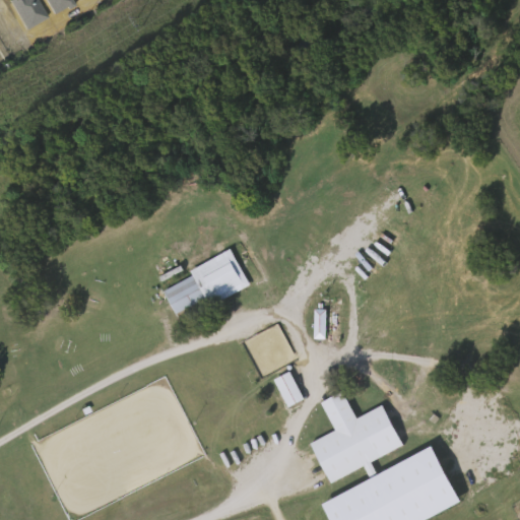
[(188,267),(231,248),(248,284),(176,317),(163,288),(192,275),(188,267)]
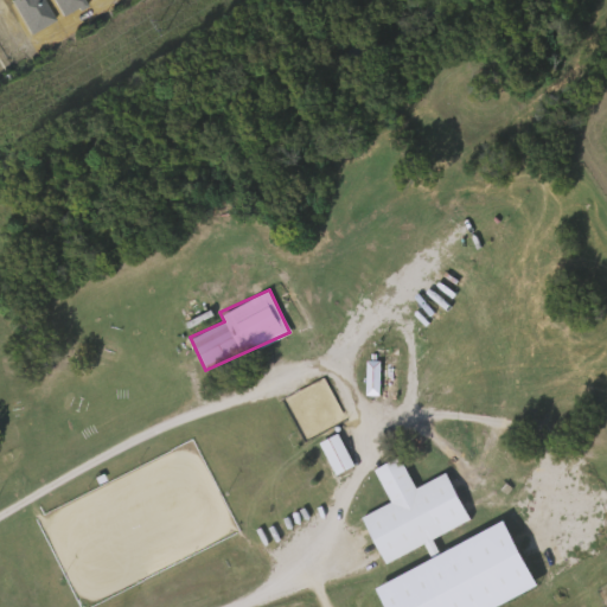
[(368,360),(378,360),(378,393),(368,393),(368,360)]
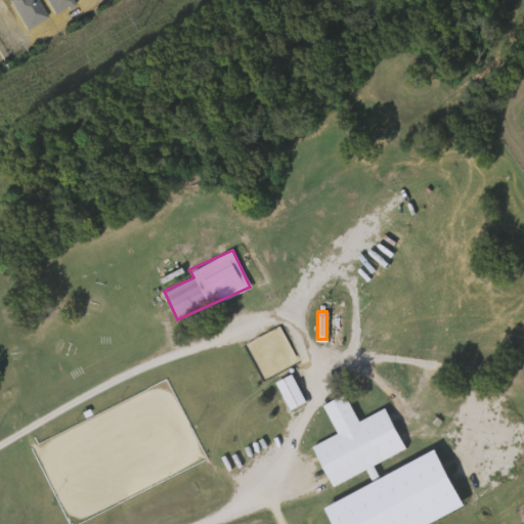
[(305,402),(289,409),(275,380),(292,373),(305,402)]
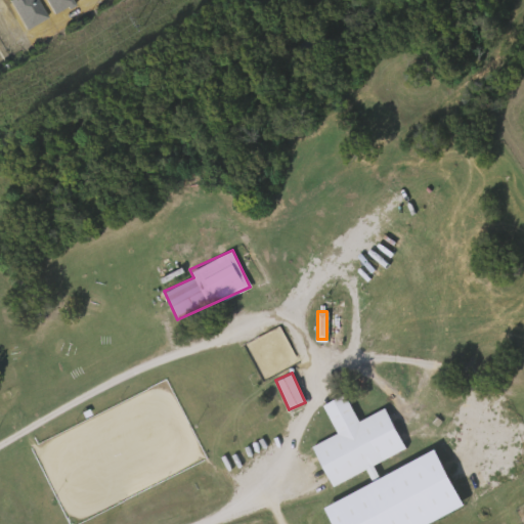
[(404,449),(368,465),(370,467),(331,485),(312,444),(336,433),(322,402),(345,393),(356,420),(385,407),(404,449)]
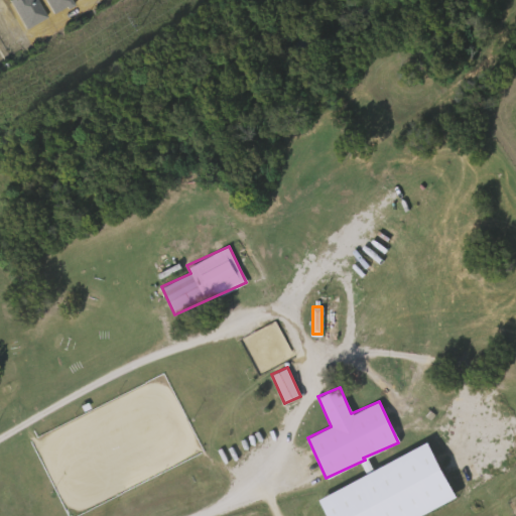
[(454,499),(418,515),(326,515),(316,496),(426,442),(454,499)]
